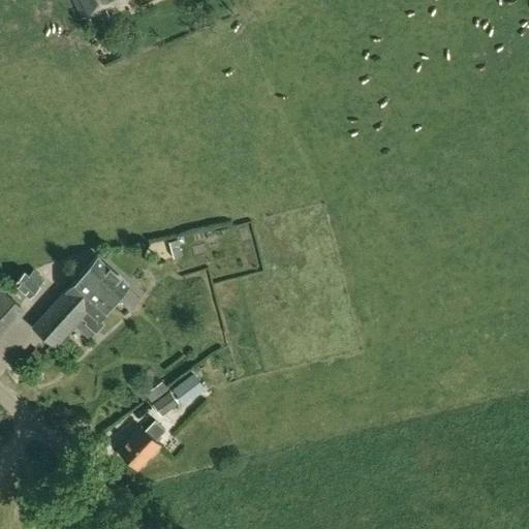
[(103,10),(125,0),(73,0),(83,20),(89,17),(93,26),(107,19),(103,10)]
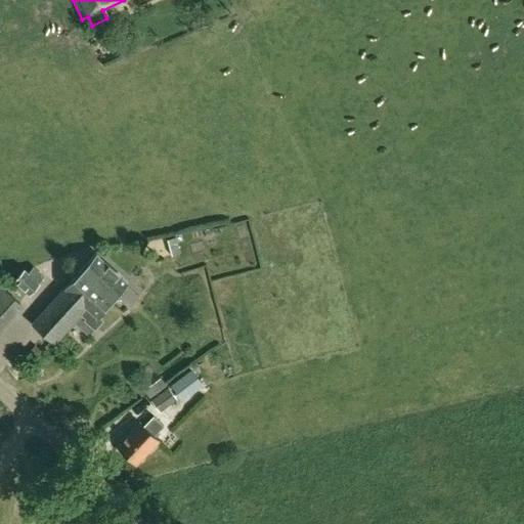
[(172,255),(180,253),(177,241),(169,244),(172,255)]
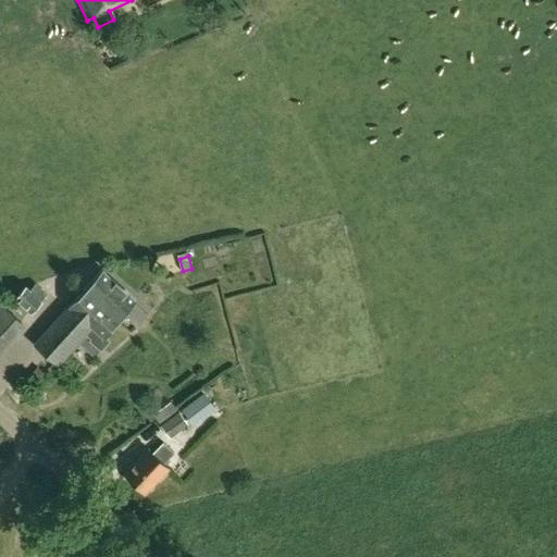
[(36,346),(57,364),(78,342),(90,353),(97,347),(100,349),(109,341),(106,337),(137,302),(103,272),(36,346)]
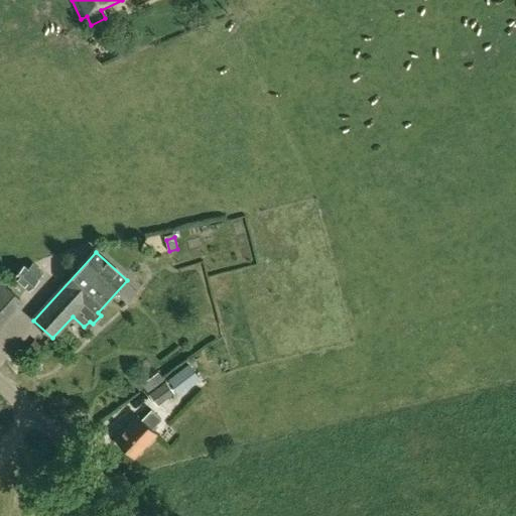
[(39,282),(36,279),(43,273),(33,263),(26,270),(23,267),(13,277),(28,293),(39,282)]
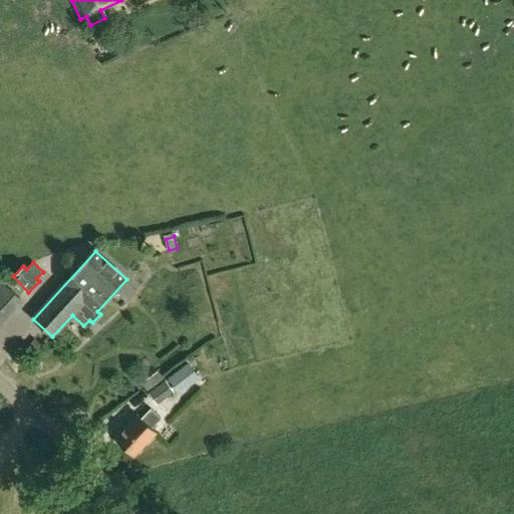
[(30,356),(45,338),(39,333),(24,351),(30,356)]
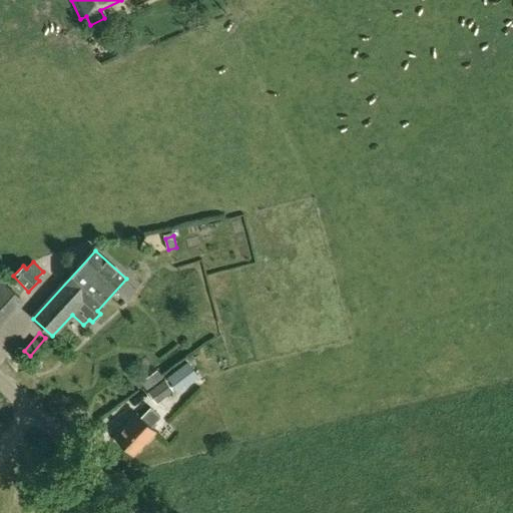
[(168,378),(179,392),(199,377),(188,362),(168,378)]
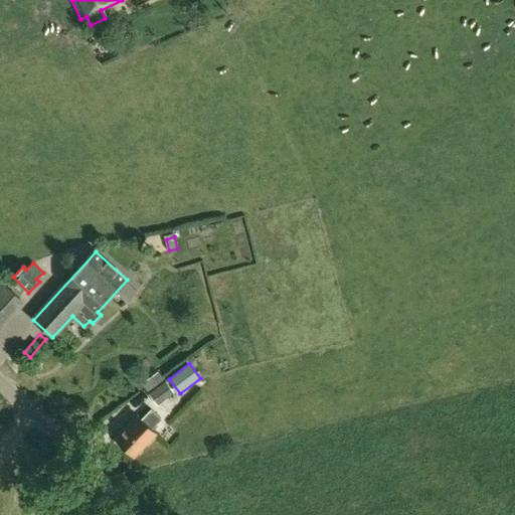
[(141,383),(147,391),(164,379),(157,370),(141,383)]
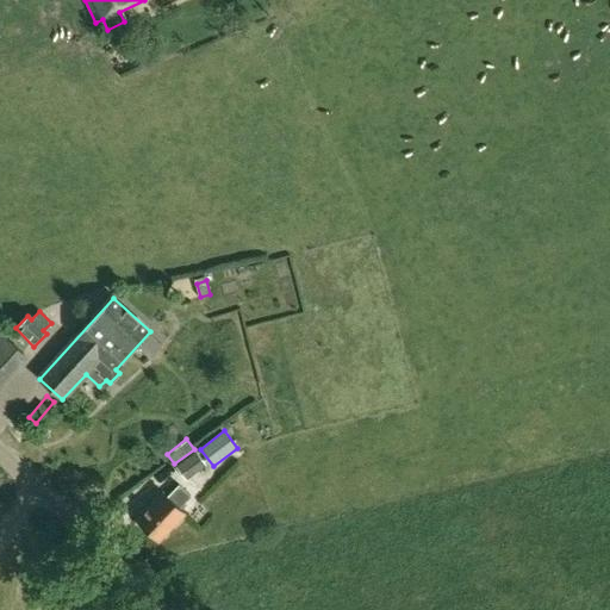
[(175,466),(185,480),(206,465),(197,450),(175,466)]
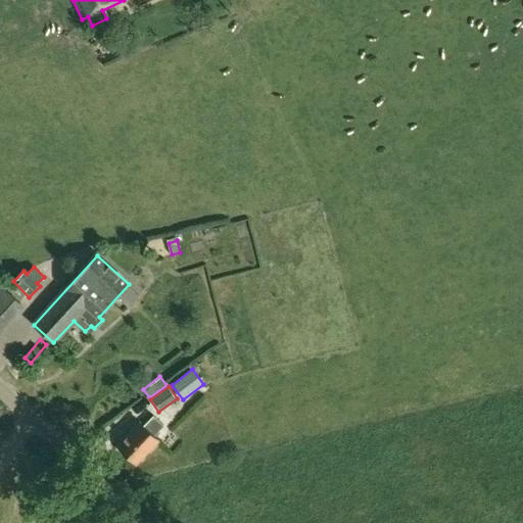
[(143,425),(140,422),(117,445),(137,464),(159,440),(153,435),(163,425),(153,416),(143,425)]
